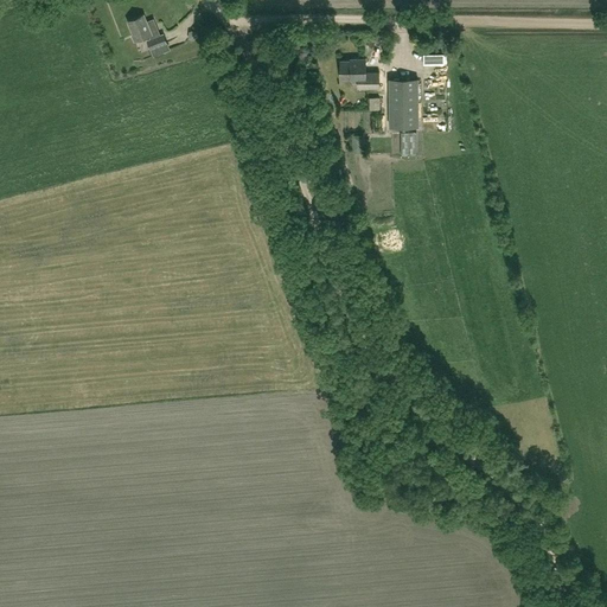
[(146,21),(144,14),(128,21),(136,39),(149,34),(151,38),(147,40),(154,56),(170,49),(164,33),(160,36),(153,19),(146,21)]
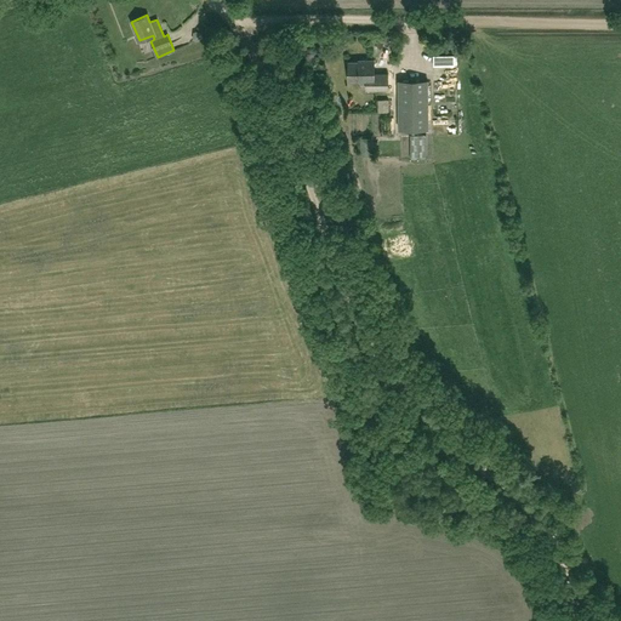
[(198,30),(193,32),(193,39),(197,41),(200,40),(203,36),(201,33),(198,30)]
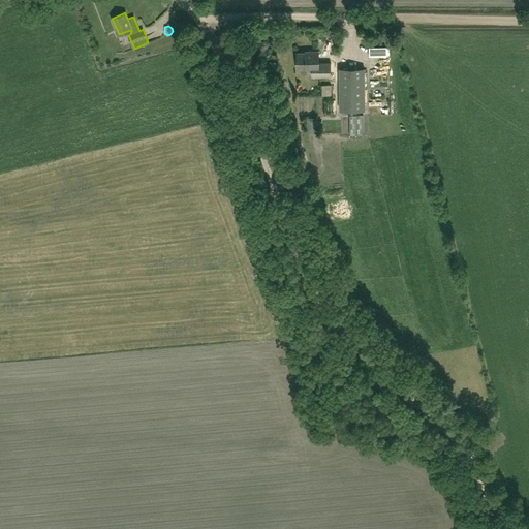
[(371,55),(390,55),(389,45),(371,45),(371,55)]
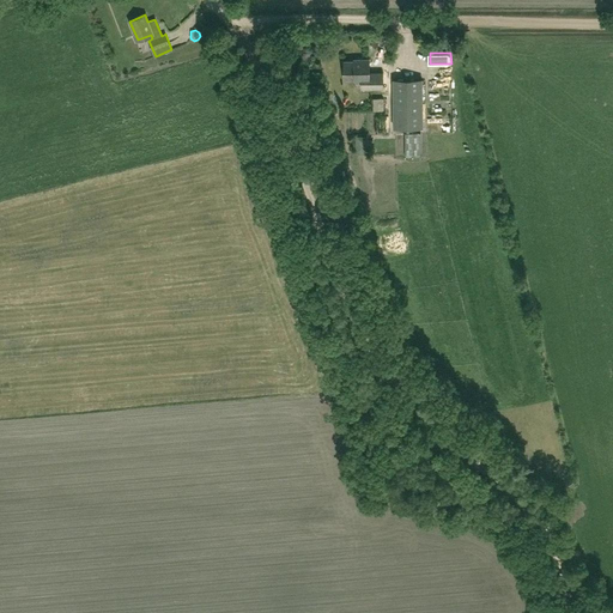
[(354,60),(344,60),(344,79),(362,79),(362,87),(360,87),(360,89),(383,87),(382,87),(382,72),(383,72),(383,71),(369,71),(369,59),(354,59),(354,60)]
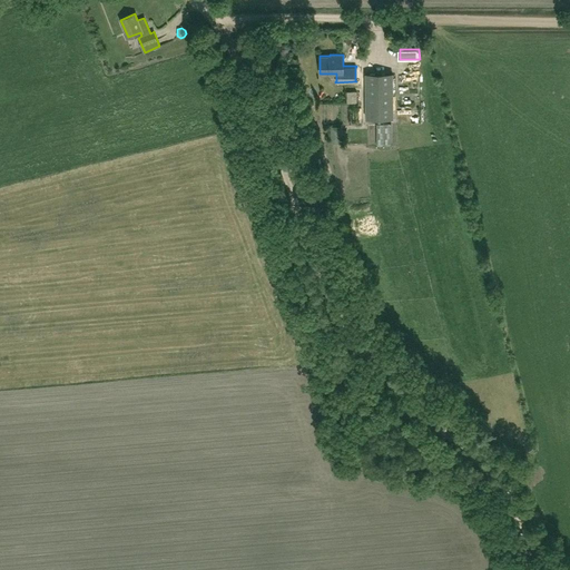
[(393,72),(366,72),(367,117),(394,117),(393,72)]
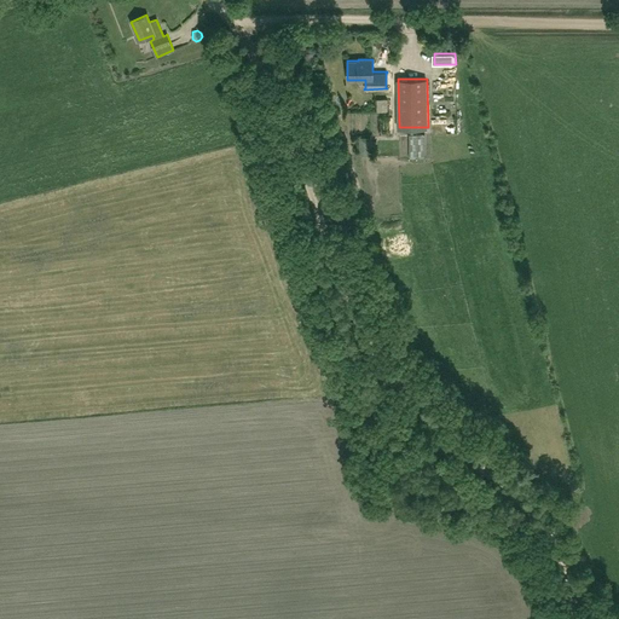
[(379,98),(379,110),(389,110),(389,98),(379,98)]
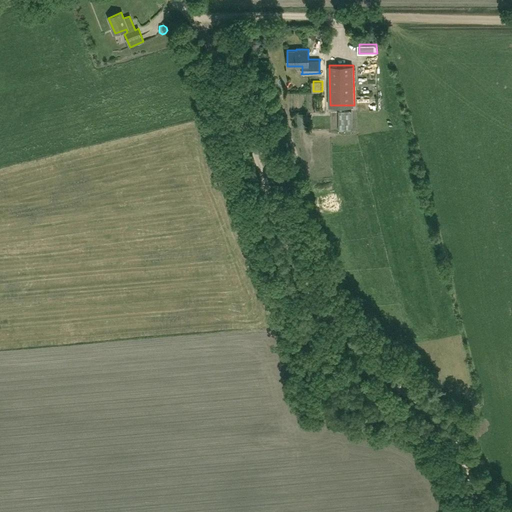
[(308,128),(308,113),(297,113),(297,128),(308,128)]
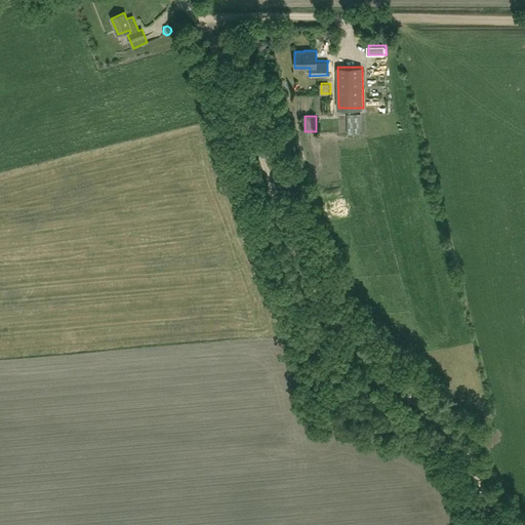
All buildings are outlined.
